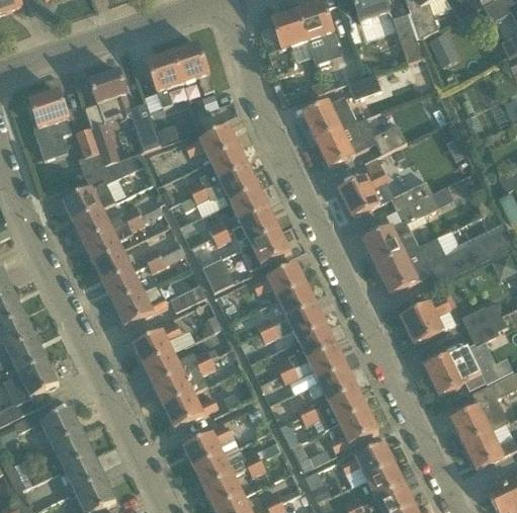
[(0,13),(21,6),(19,0),(0,0),(0,13)]
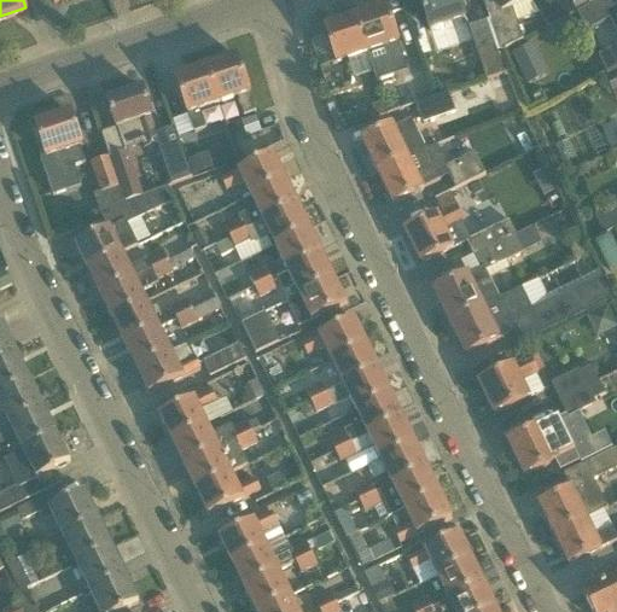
[(464,15),(459,0),(419,0),(429,25),(430,25),(437,46),(450,41),(444,21),(464,15)]
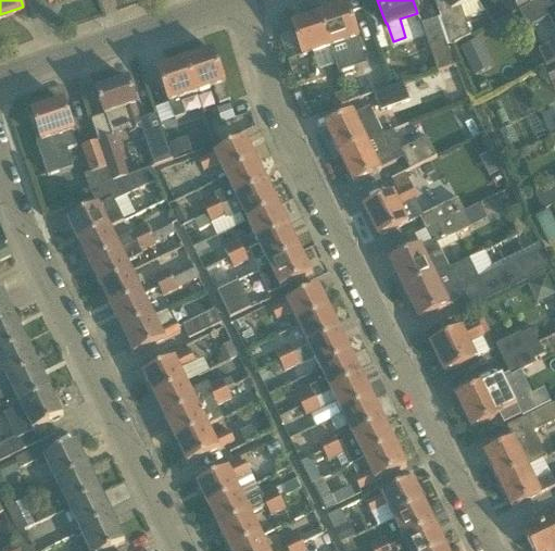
[(434,0),(439,14),(438,14),(448,42),(449,42),(469,32),(459,3),(468,0),(434,0)]
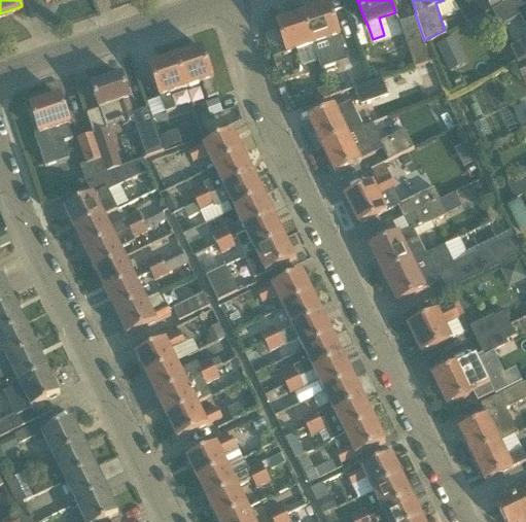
[(507,0),(513,10),(525,4),(525,0),(507,0)]
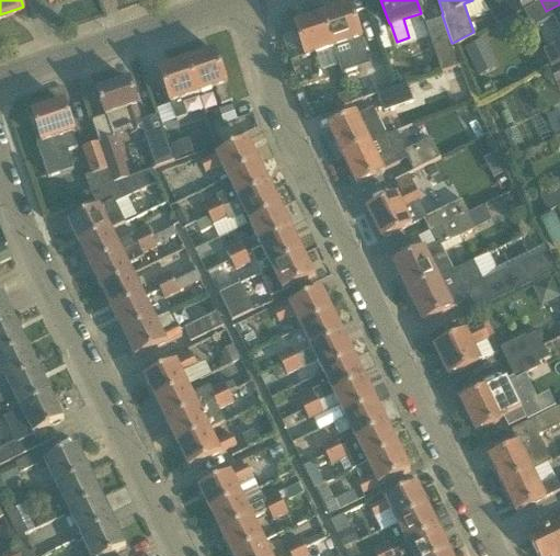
[(350,1),(321,11),(332,45),(340,64),(356,58),(355,55),(365,52),(360,35),(361,35),(350,1)]
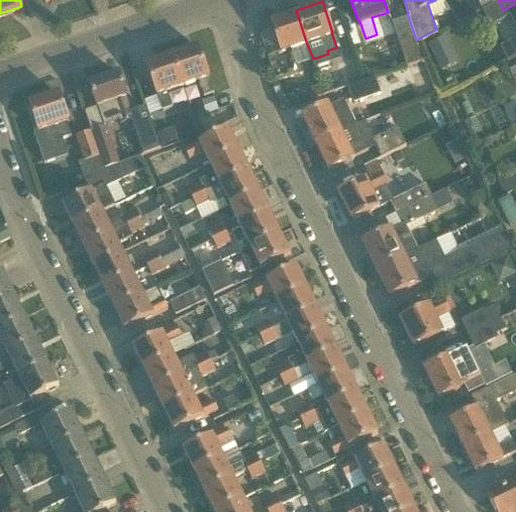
[(306,41),(296,10),(270,19),(280,49),(265,55),(274,79),(298,71),(290,46),(306,41)]
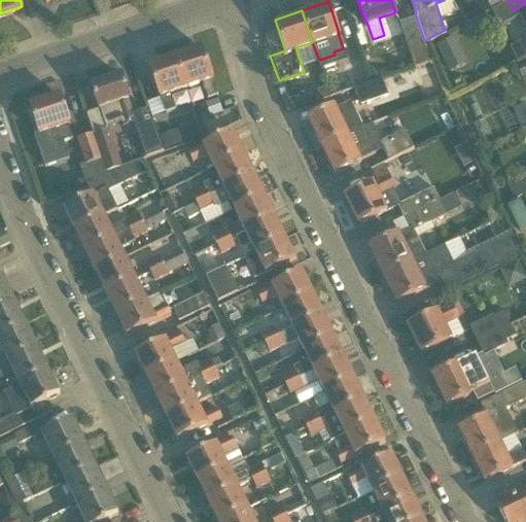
[(415,13),(397,20),(413,64),(430,58),(424,40),(415,13)]
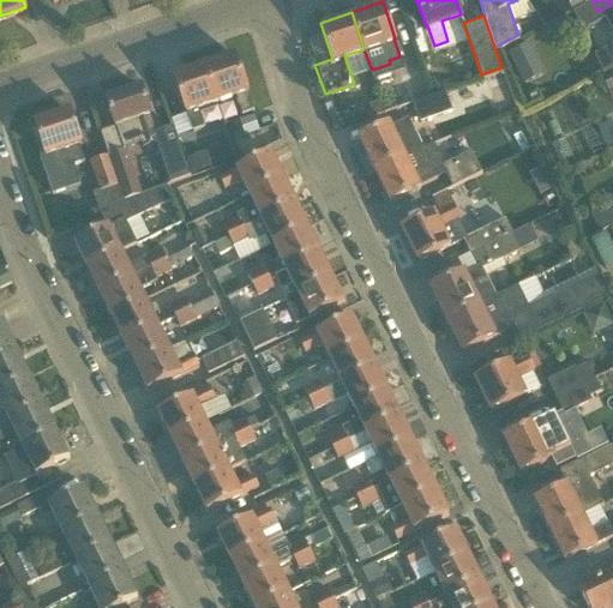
[(204,62),(216,98),(235,92),(241,110),(252,107),(246,88),(247,88),(234,52),(204,62)]
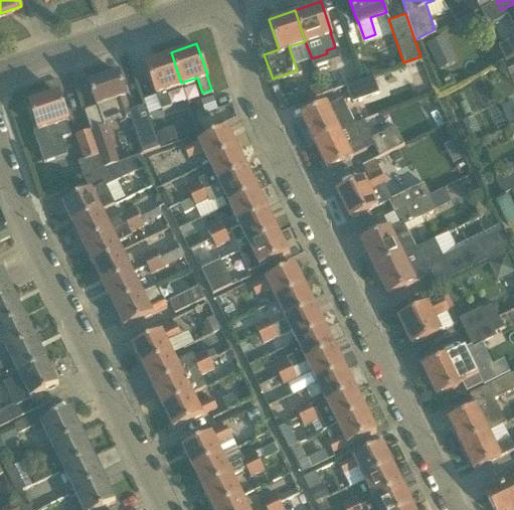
[(181,82),(171,52),(145,60),(162,107),(171,104),(166,89),(181,82)]
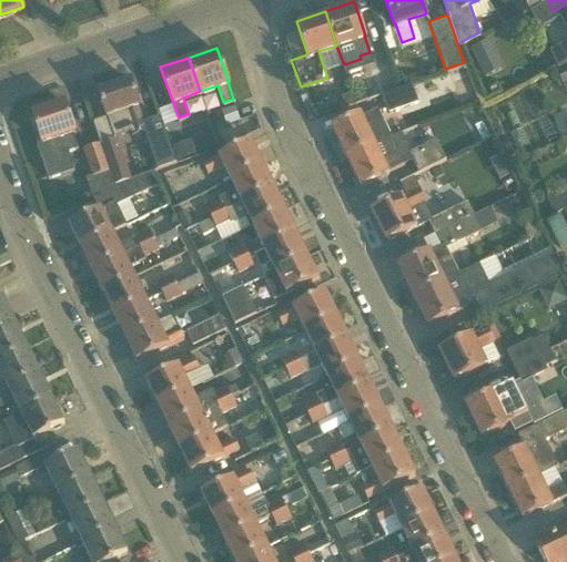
[(566,61),(555,68),(565,87),(566,84),(566,61)]
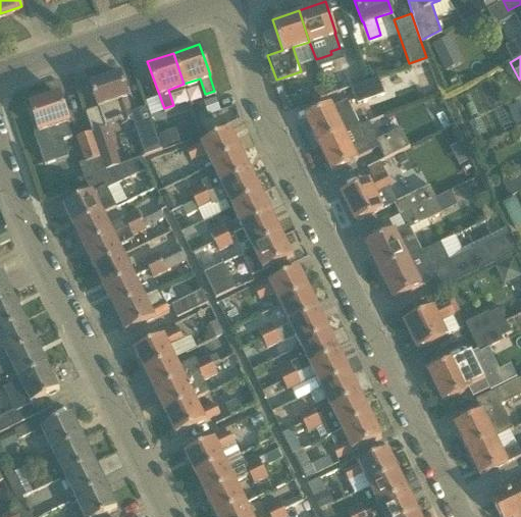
[(363,78),(357,57),(340,62),(347,84),(363,78)]
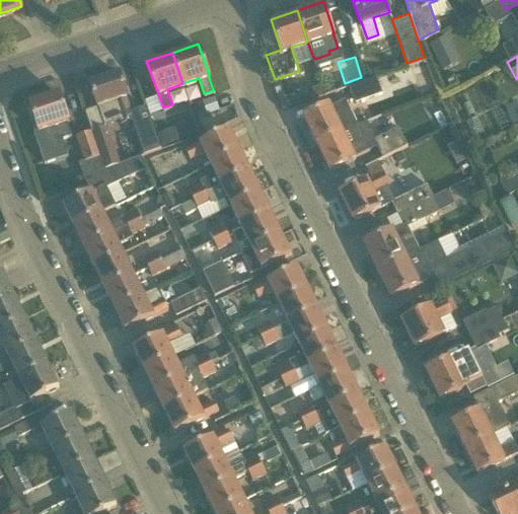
[(89,80),(96,102),(114,97),(121,120),(132,117),(125,94),(126,93),(119,71),(89,80)]
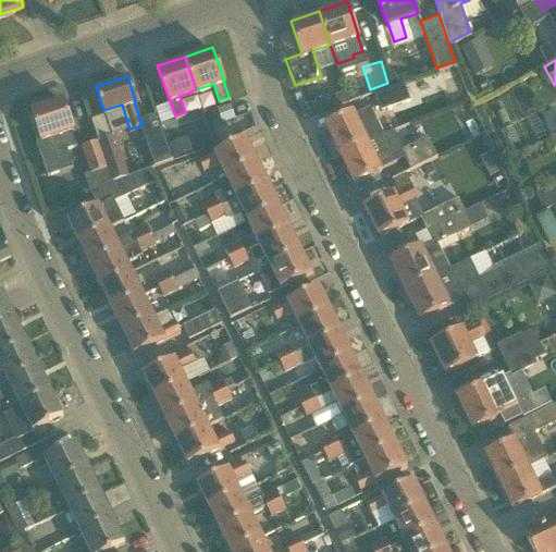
[(404,82),(403,80),(372,90),(380,107),(410,97),(409,95),(416,93),(411,80),(404,82)]
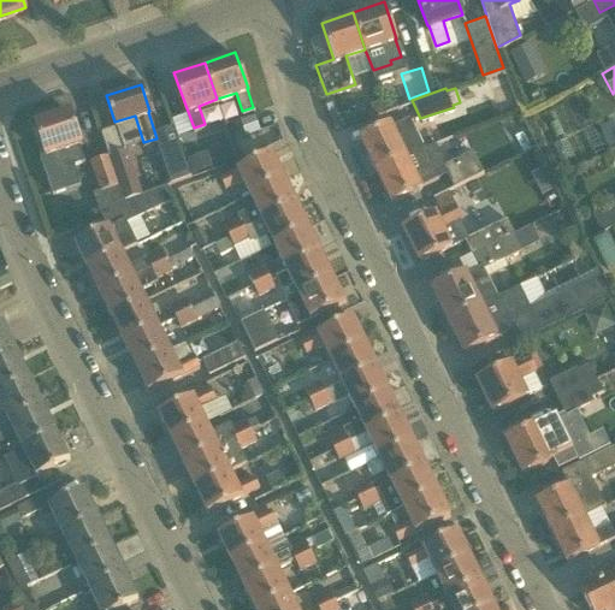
[(78,141),(81,141),(69,108),(34,120),(45,150),(39,153),(52,190),(80,181),(72,160),(83,157),(78,141)]
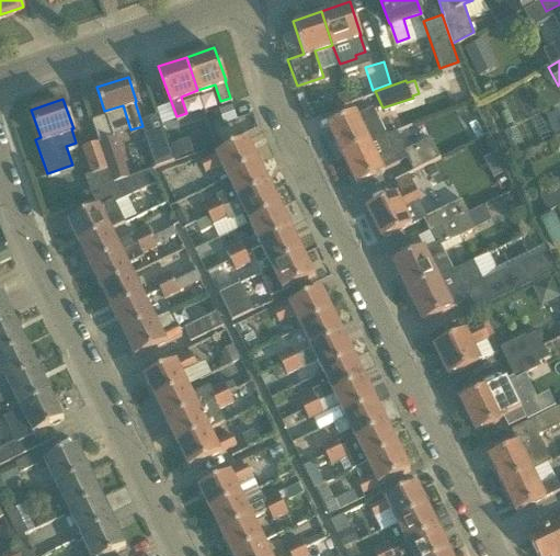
[(231,102),(219,106),(224,118),(236,115),(231,102)]
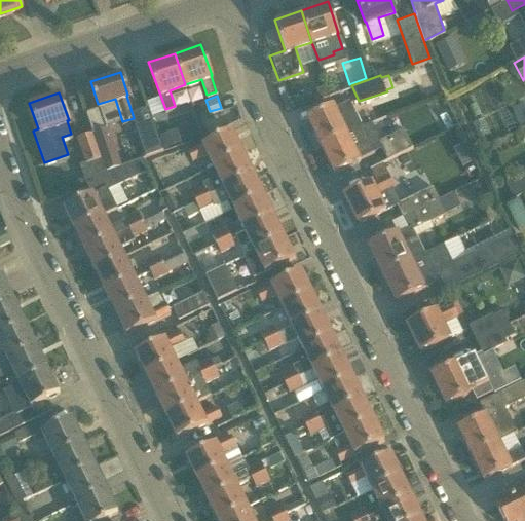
[(362,123),(354,109),(349,98),(333,105),(333,104),(307,116),(321,143),(346,131),(362,123)]
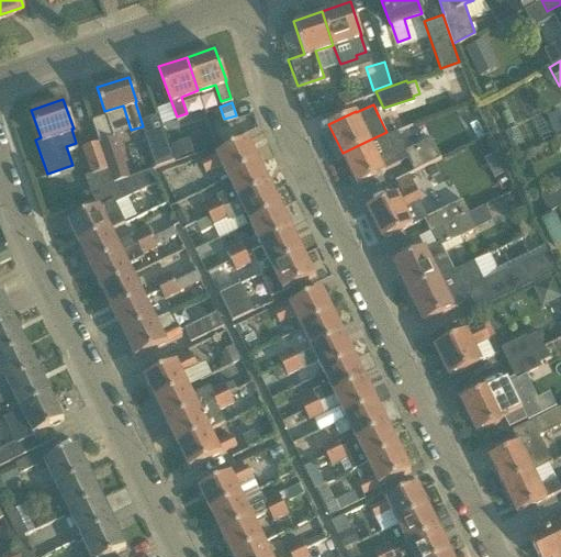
[(560,130),(560,117),(557,107),(547,111),(552,126),(548,129),(551,135),(556,133),(556,132),(560,130)]
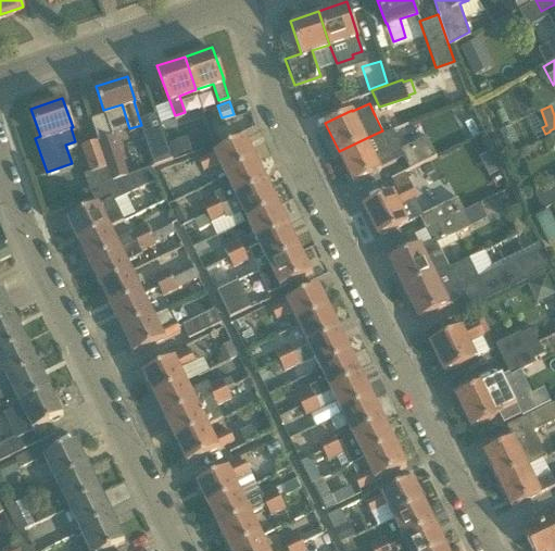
[(111,133),(97,137),(111,178),(128,172),(114,132),(111,133)]
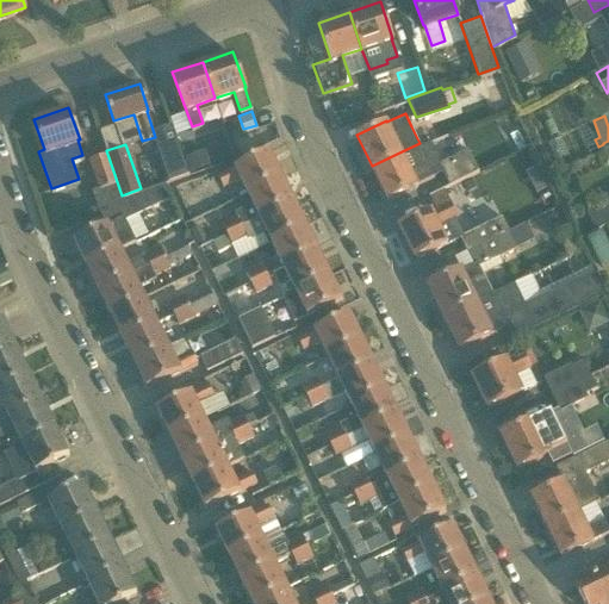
[(478,168),(467,147),(437,161),(448,182),(478,168)]
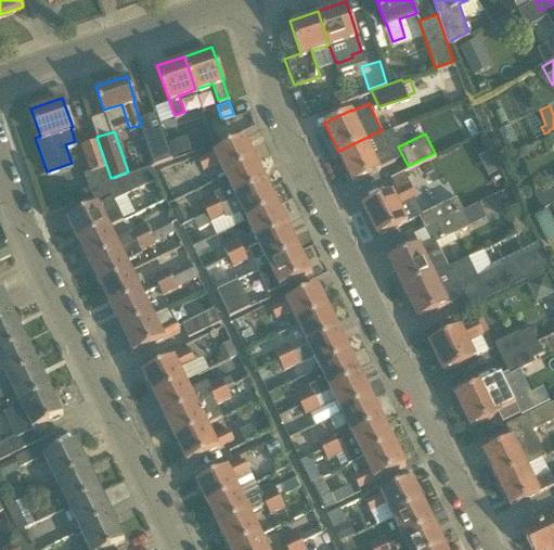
[(172,154),(190,148),(185,135),(168,140),(172,154)]
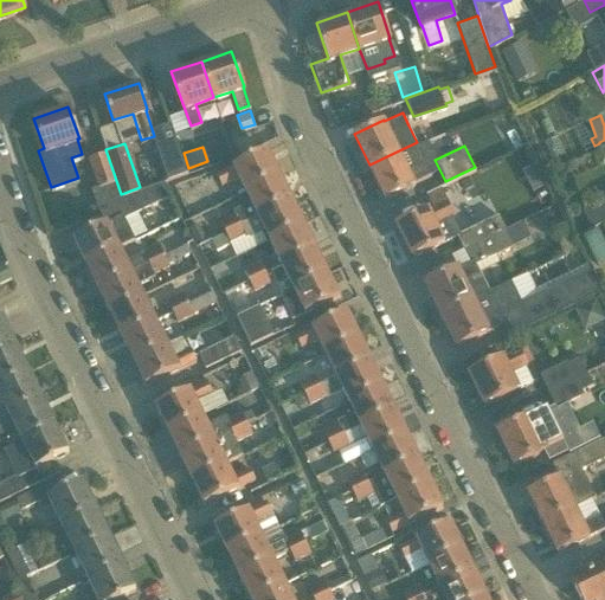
[(244,188),(278,172),(266,147),(216,172),(221,182),(238,174),(244,188)]
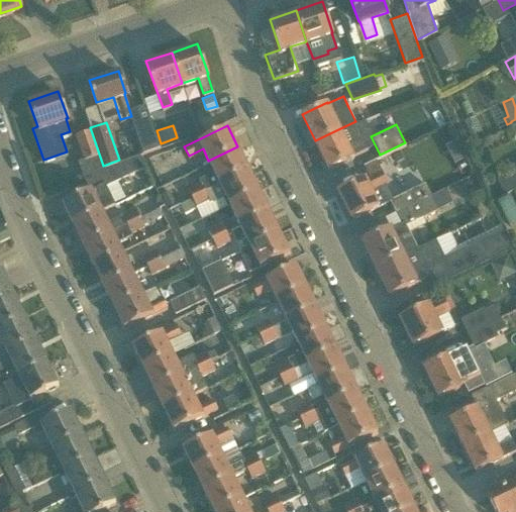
[(103,166),(90,127),(75,132),(83,157),(77,159),(83,175),(103,166)]
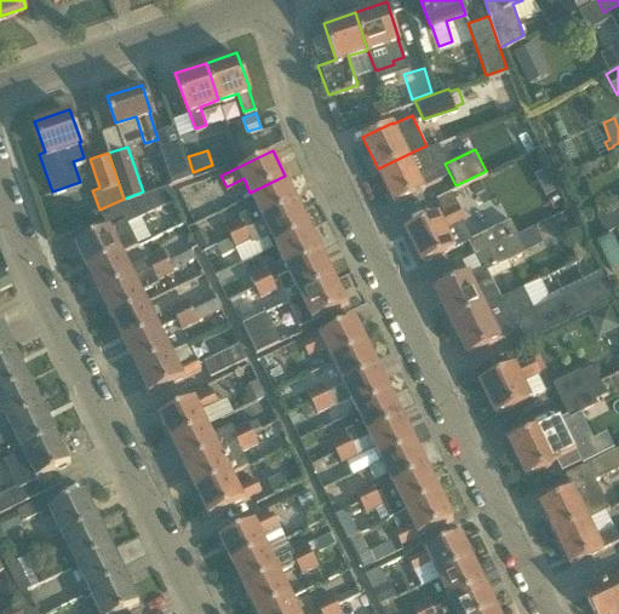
[(408,154),(378,168),(393,201),(423,187),(422,184),(440,176),(434,162),(416,171),(408,154)]
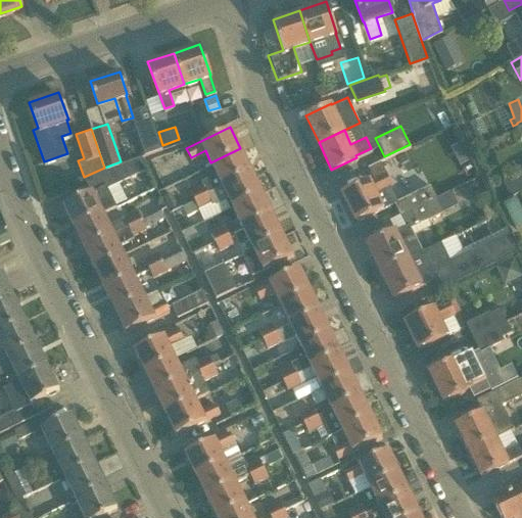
[(250,169),(240,148),(210,162),(216,172),(200,179),(202,182),(189,189),(193,197),(250,169)]
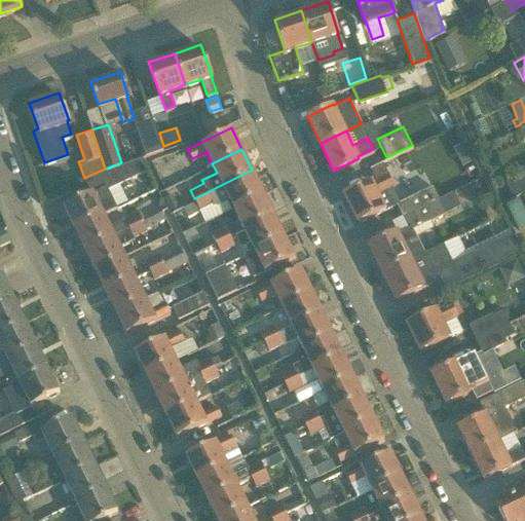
[(105,169),(84,178),(90,190),(63,205),(73,225),(104,211),(117,203),(107,184),(111,182),(112,185),(148,168),(141,156),(121,162),(105,169)]
